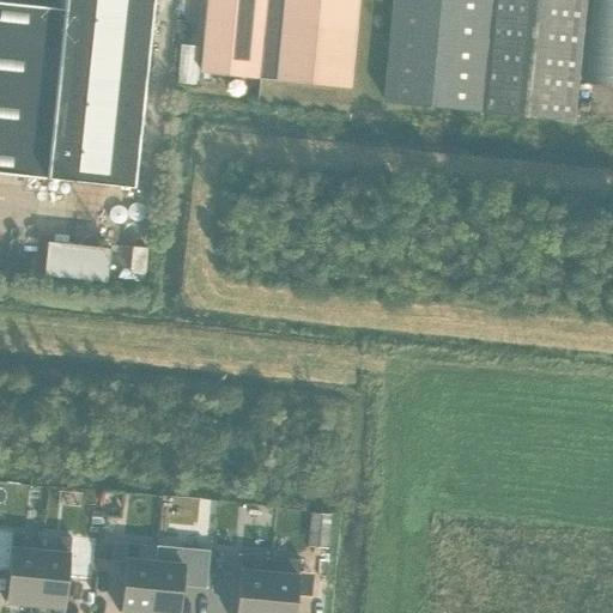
[(0,4),(0,175),(137,189),(156,0),(58,0),(56,10),(0,4)]
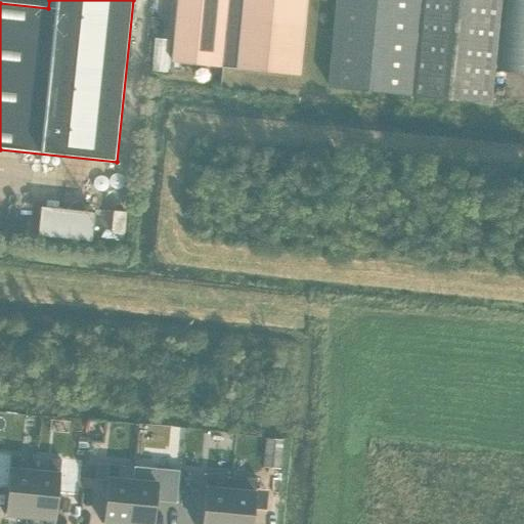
[(230,69),(236,0),(179,0),(173,63),(230,69)]
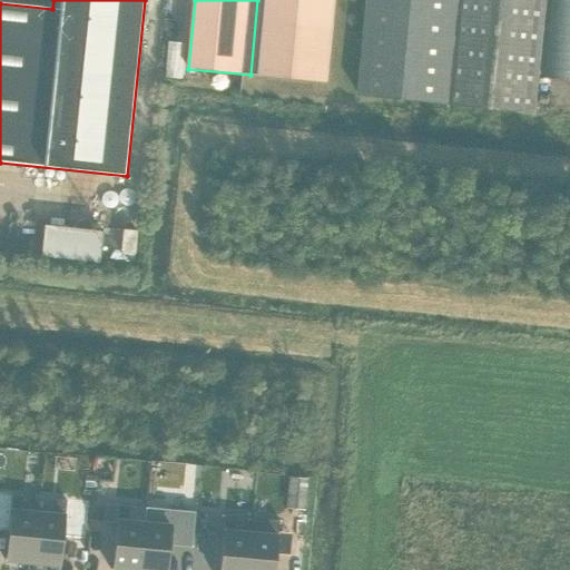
[(257,0),(251,75),(327,82),(334,0),(257,0)]
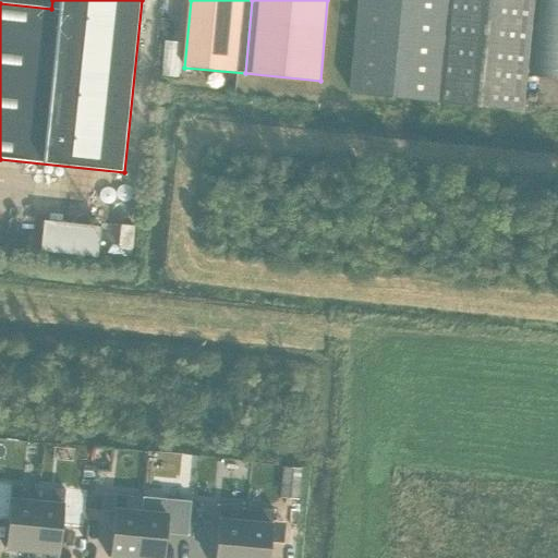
[(438,104),(448,0),(360,0),(351,95),(438,104)]
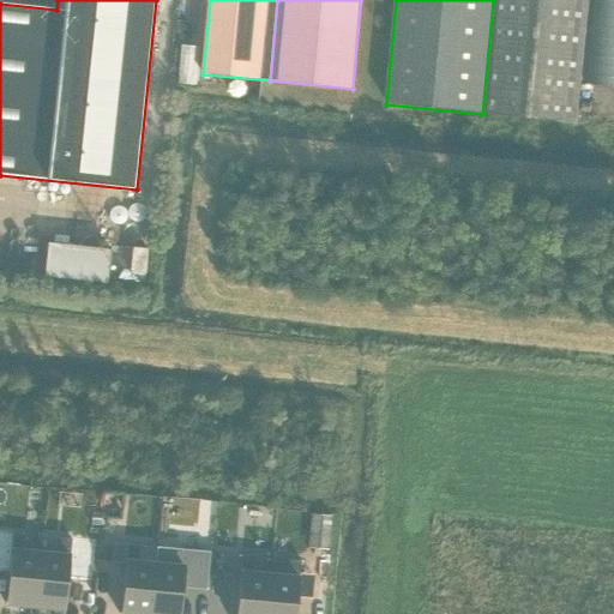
[(493,0),(482,114),(577,122),(588,0),(493,0)]
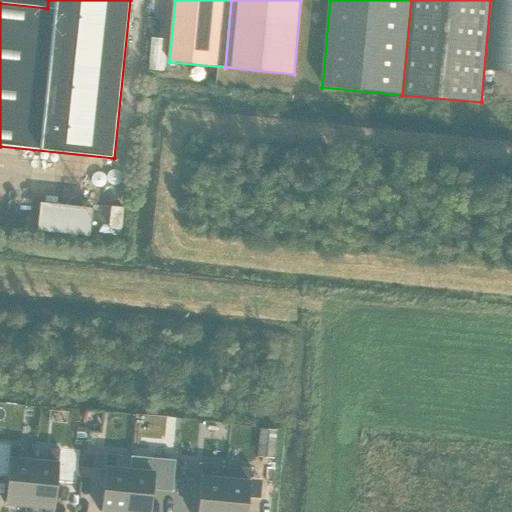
[(113,225),(116,203),(101,201),(99,224),(113,225)]
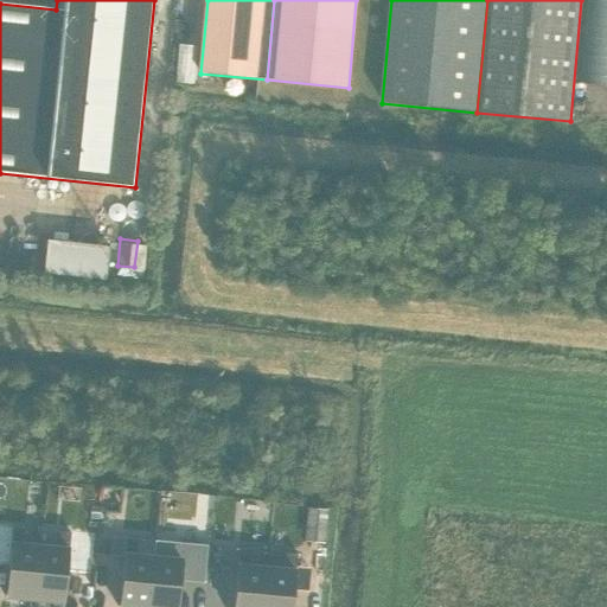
[(104,280),(108,247),(46,240),(43,273),(104,280)]
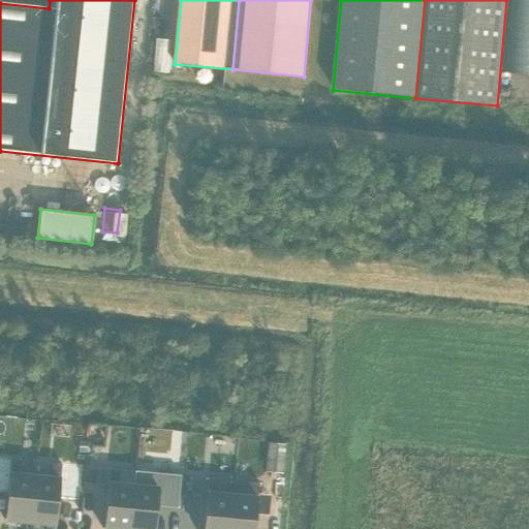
[(265,472),(282,474),(284,445),(268,443),(265,472)]
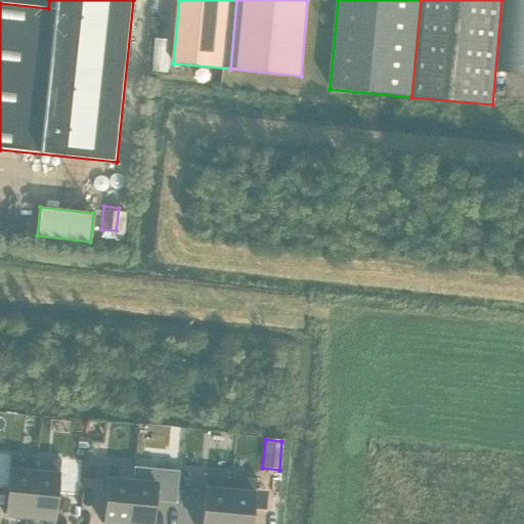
[(78,451),(86,451),(86,441),(78,440),(78,451)]
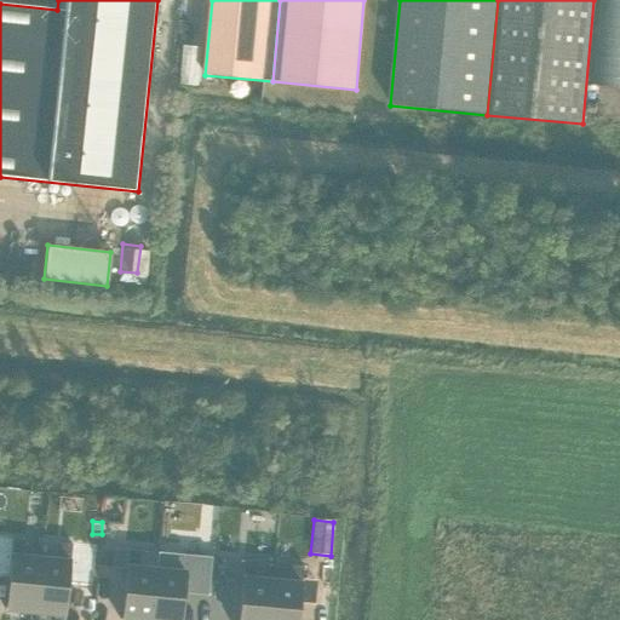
[(4,608),(35,612),(40,560),(23,558),(24,539),(12,538),(6,606),(4,606),(4,608)]
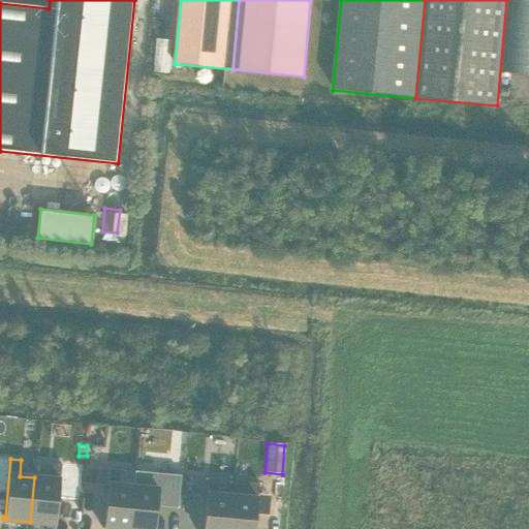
[(61,464),(51,463),(50,479),(34,477),(30,522),(56,524),(61,464)]
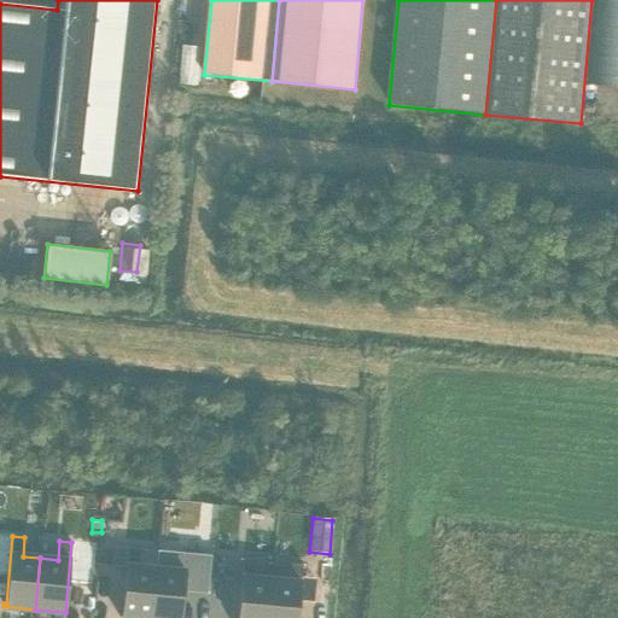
[(120,617),(126,617),(150,617),(156,569),(138,567),(140,548),(128,548),(121,614),(120,614),(120,617)]
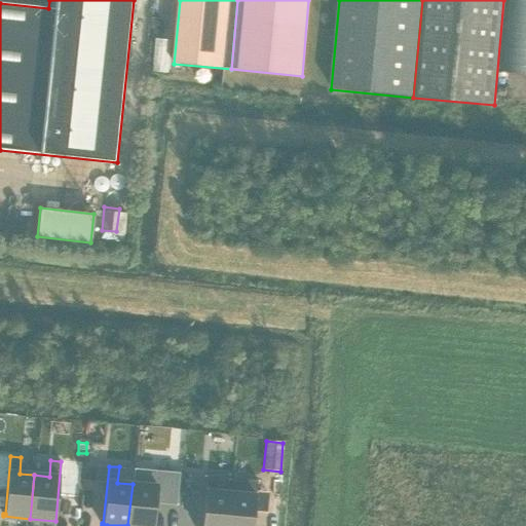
[(149,470),(147,486),(133,484),(127,525),(153,525),(159,471),(149,470)]
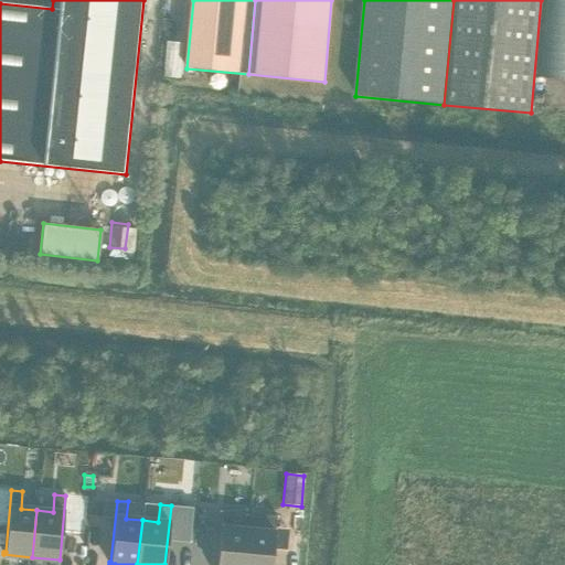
[(244,564),(247,530),(232,529),(233,512),(222,511),(216,564),(244,564)]
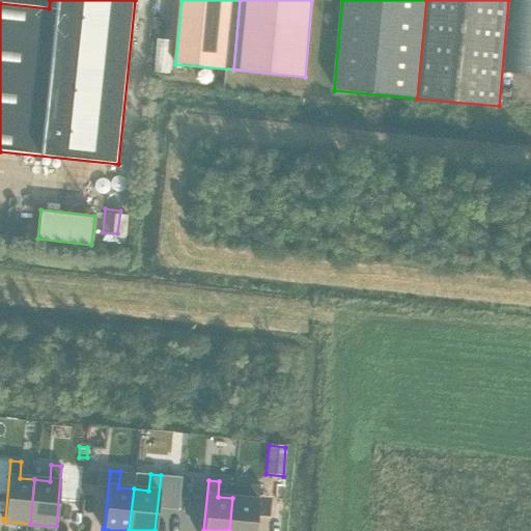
[(83,483),(83,500),(99,501),(100,484),(94,483),(83,483)]
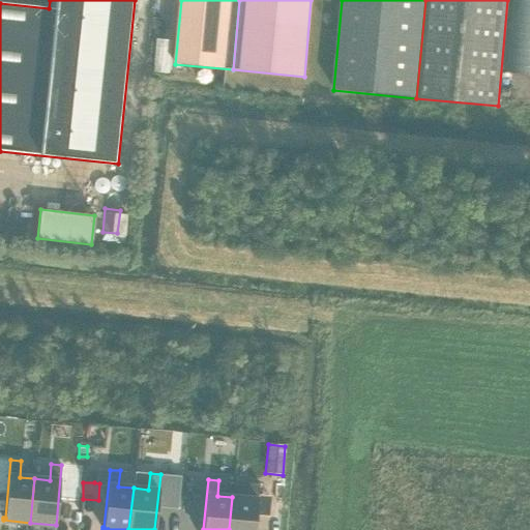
[(248,482),(247,499),(232,497),(229,529),(254,529),(259,483),(248,482)]
